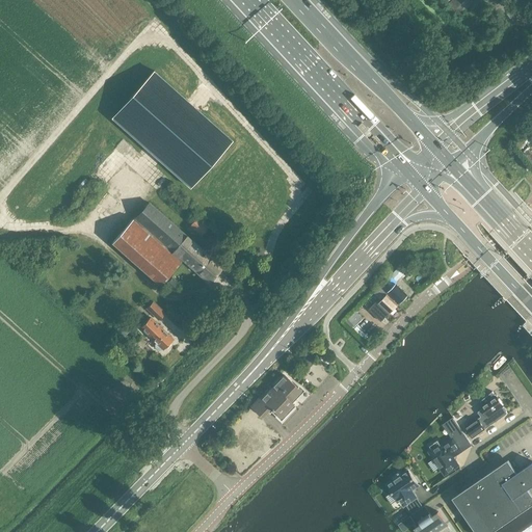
[(452,0),(451,2),(461,14),(475,1),(473,0),(463,0),(460,3),(458,0),(452,0)]
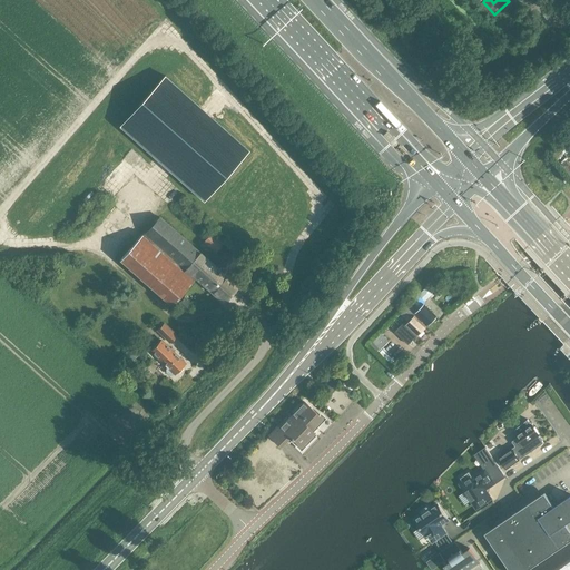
[(166,76),(120,126),(204,200),(248,150),(166,76)]
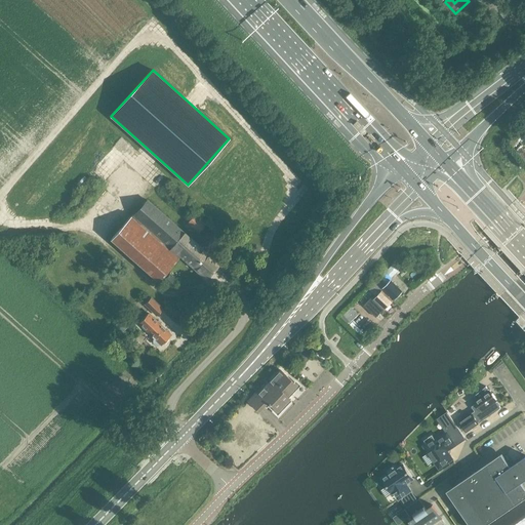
[(205,280),(219,264),(147,201),(133,217),(205,280)]
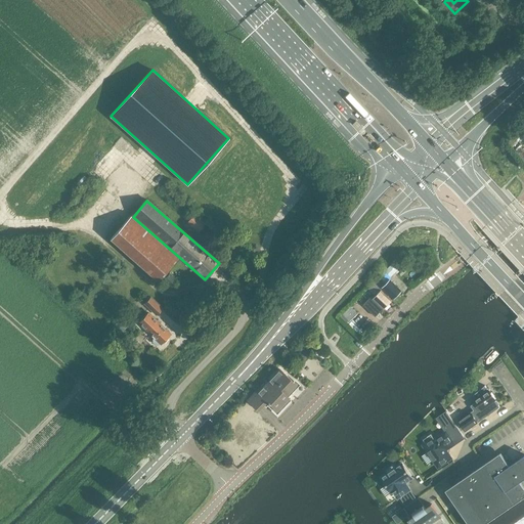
[(194,215),(187,223),(199,232),(206,224),(194,215)]
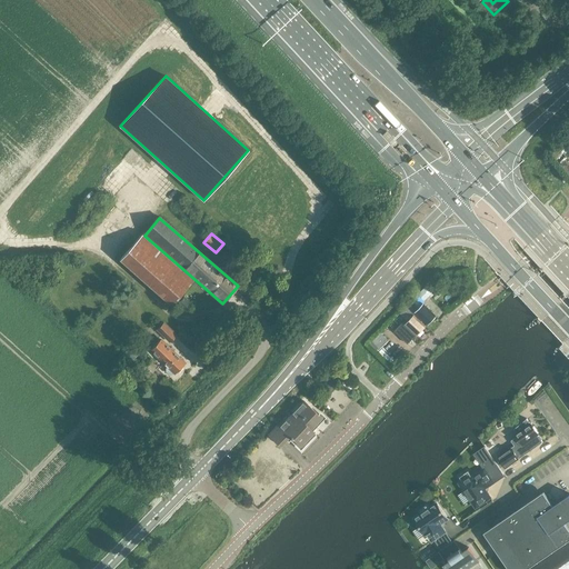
[(425,299),(432,290),(427,285),(418,293),(425,299)]
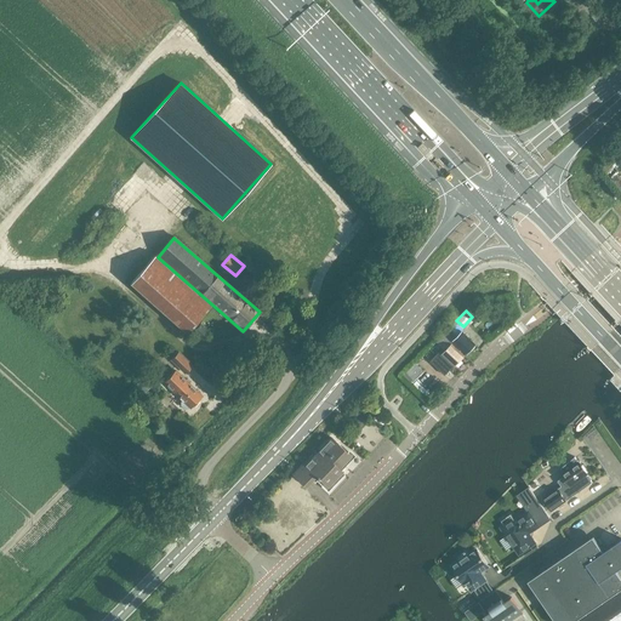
[(453,330),(446,336),(455,345),(456,343),(466,354),(476,346),(463,332),(459,336),(453,330)]
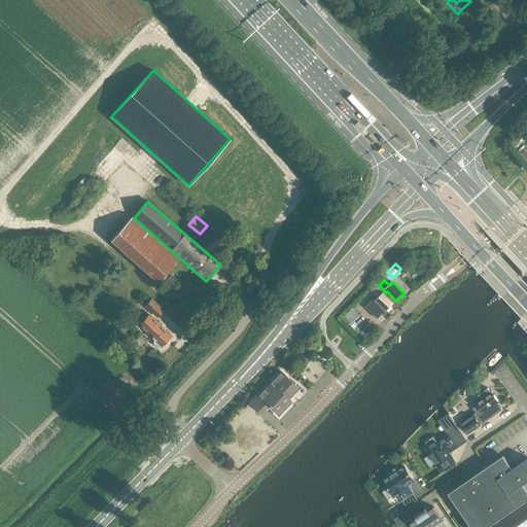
[(386,292),(379,285),(373,291),(378,297),(375,302),(373,300),(365,306),(377,318),(384,312),(393,303),(384,294),(386,292)]
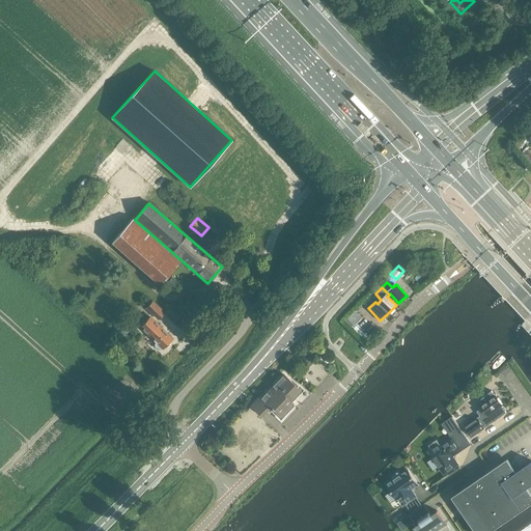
[(159,317),(164,311),(152,302),(147,308),(159,317)]
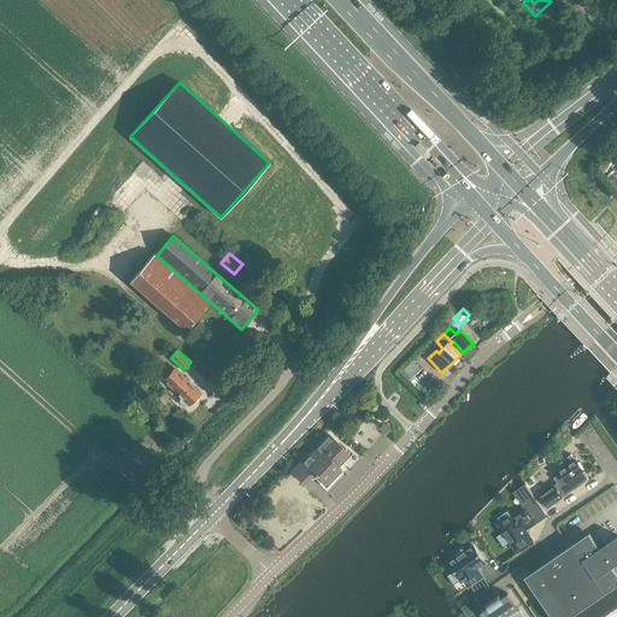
[(403,372),(407,378),(419,368),(413,362),(403,372)]
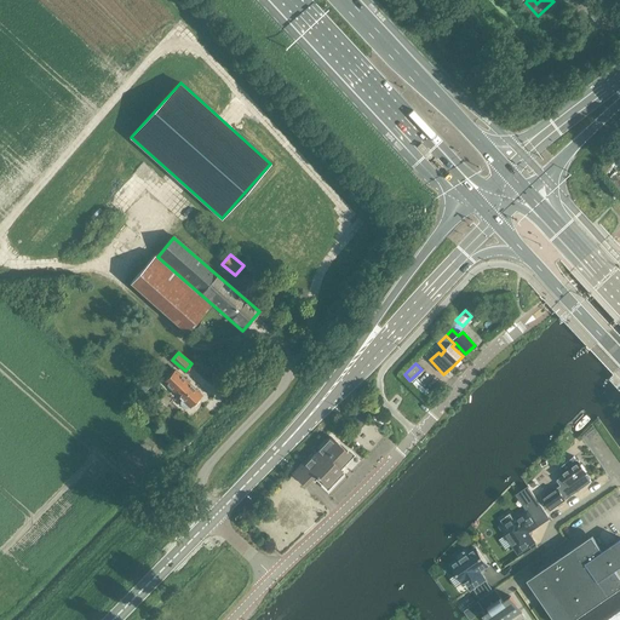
[(174,369),(162,380),(182,400),(181,401),(181,405),(183,407),(188,407),(188,406),(189,407),(200,396),(184,379),(179,384),(174,380),(179,375),(174,369)]
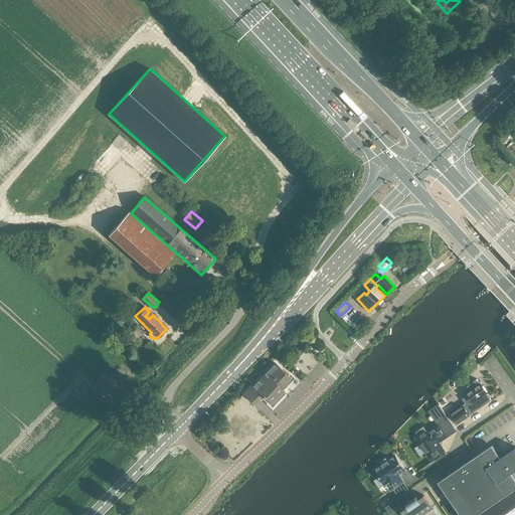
[(242,392),(252,402),(256,399),(259,401),(265,395),(272,403),(284,390),(281,387),(291,378),(275,362),(252,385),(251,383),(242,392)]
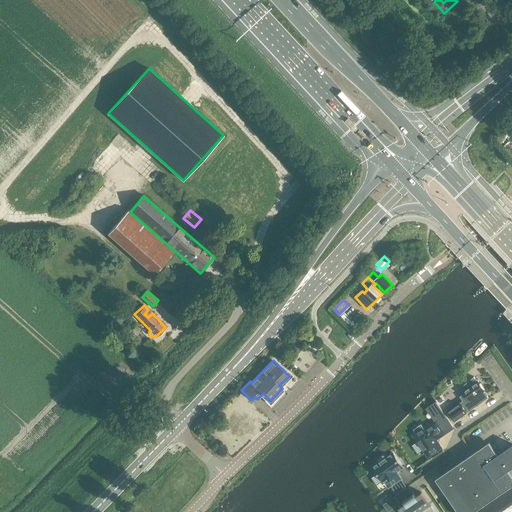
[(460,402),(460,401),(447,410),(455,421),(489,396),(484,390),(484,389),(483,387),(483,385),(481,382),(479,382),(478,380),(477,380),(474,376),(461,384),(465,389),(463,390),(464,392),(460,396),(463,400),(460,402)]
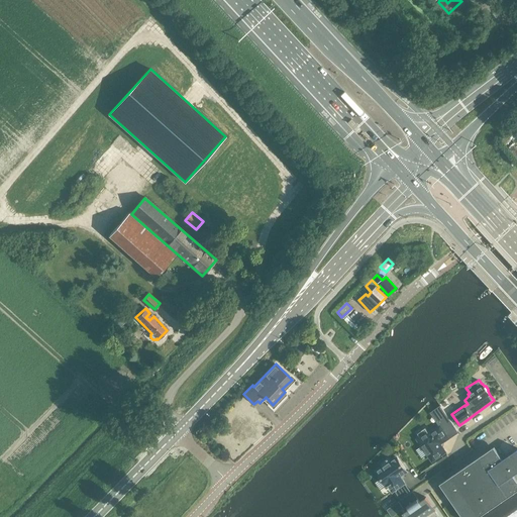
[(431,411),(441,424),(442,426),(451,420),(440,405),(431,411)]
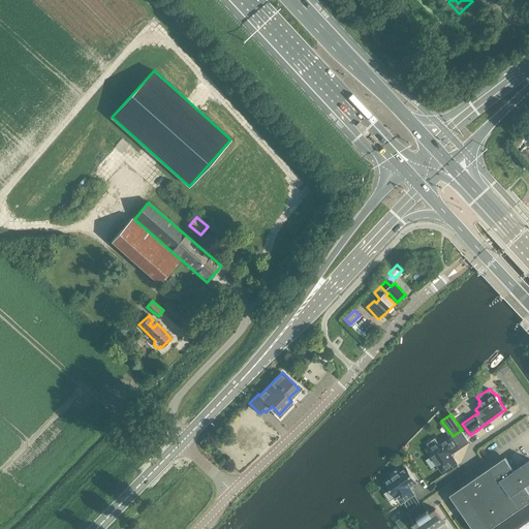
[(443,471),(456,462),(453,457),(454,452),(459,448),(450,437),(442,442),(441,440),(438,442),(437,441),(436,438),(429,443),(430,445),(431,447),(428,449),(432,455),(438,464),(443,471)]
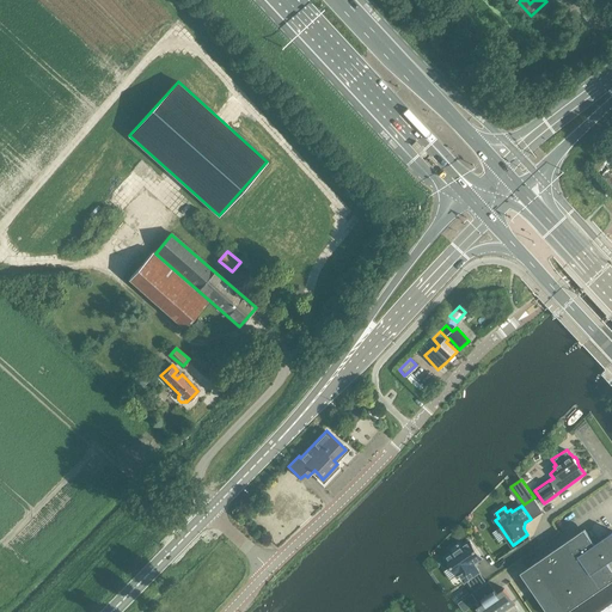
[(521,571),(530,583),(538,595),(549,611),(565,611),(611,580),(611,565),(609,561),(611,557),(611,530),(595,543),(585,527),(521,571)]
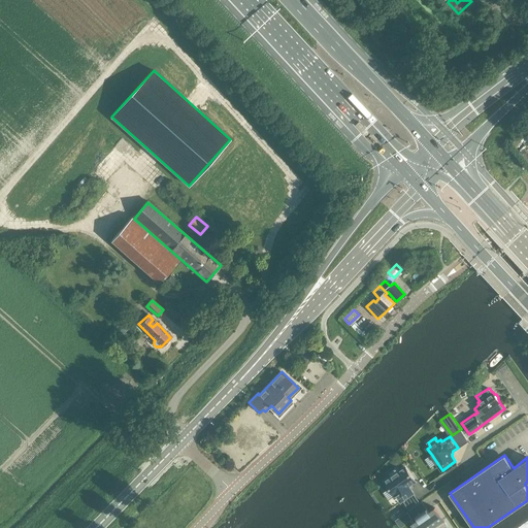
[(395,495),(397,494),(401,500),(415,492),(411,487),(417,483),(406,466),(398,471),(397,470),(391,474),(392,476),(386,481),(395,495)]
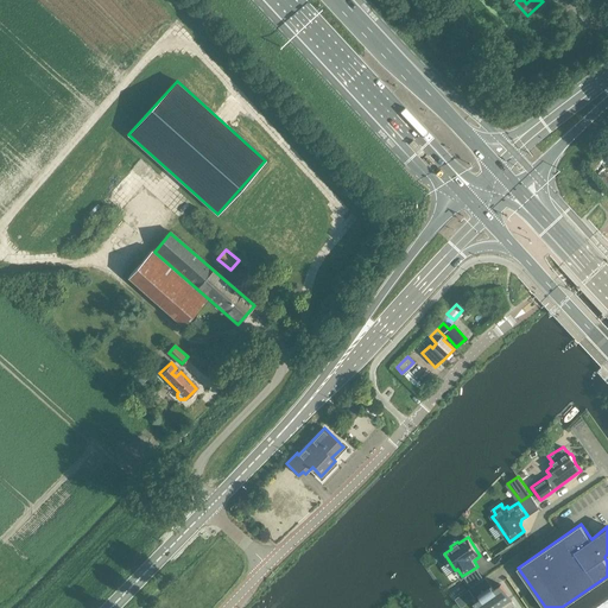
[(462,581),(447,591),(451,599),(468,588),(462,581)]
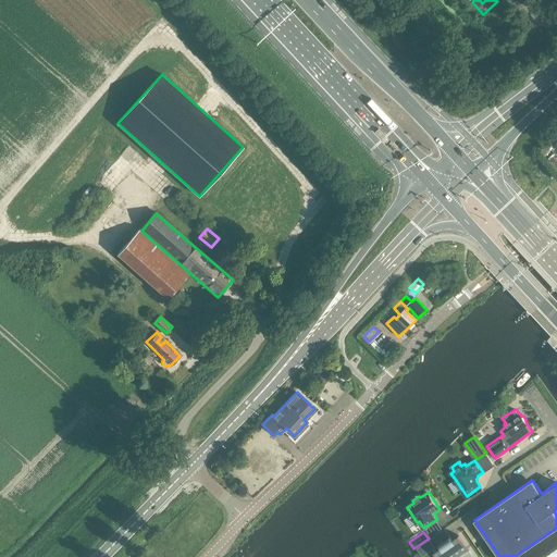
[(470,549),(465,543),(459,534),(453,539),(450,536),(438,544),(441,547),(434,552),(437,556),(471,556),(473,556),(469,551),(470,549)]
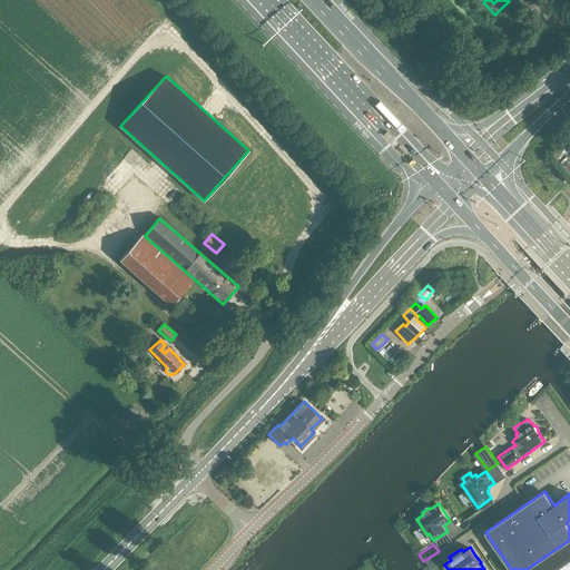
[(441,553),(426,562),(432,569),(445,560),(441,553)]
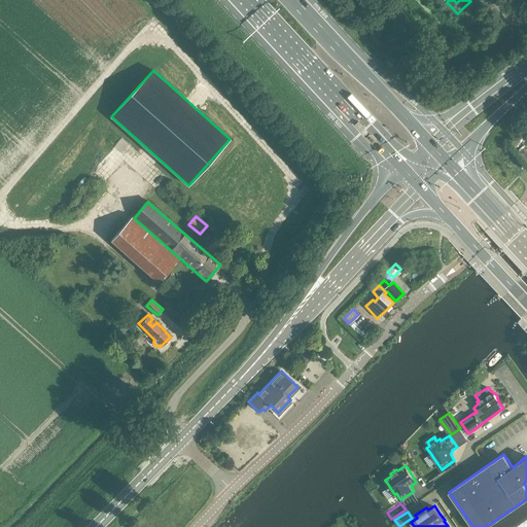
[(526,526),(526,517),(513,526),(526,526)]
